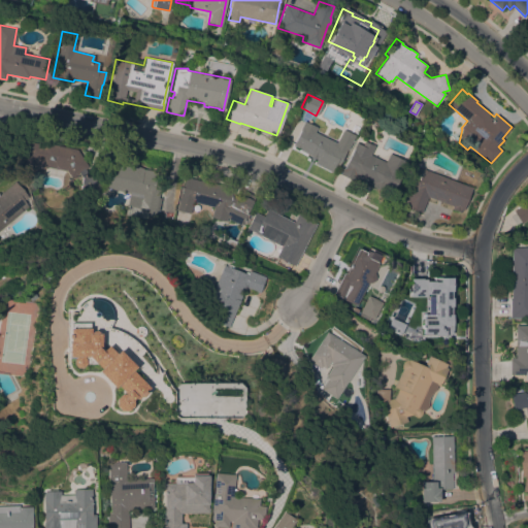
[(335,142),(342,129),(354,135),(347,150),(337,167),(335,167),(332,172),(314,163),(316,159),(308,155),(308,154),(301,151),(302,150),(293,145),(300,130),(299,129),(303,121),(317,127),(314,132),(335,142)]
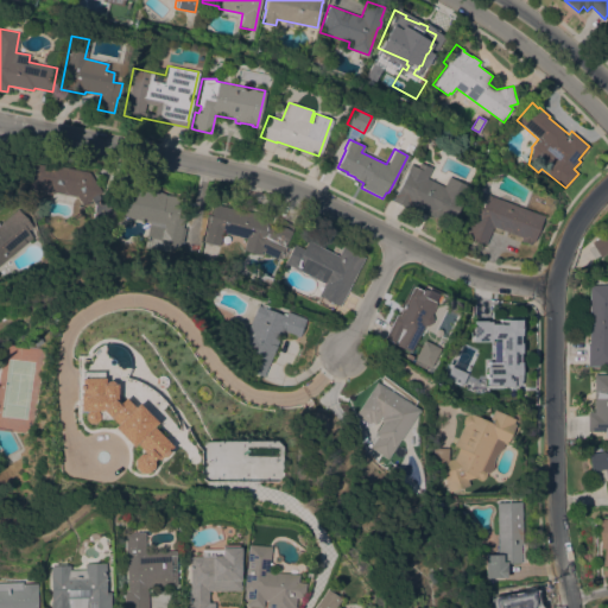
[(55,192),(55,194),(29,188),(33,163),(50,166),(50,164),(88,171),(101,191),(97,194),(102,201),(112,202),(109,222),(93,220),(95,203),(92,198),(82,204),(76,196),(55,192)]
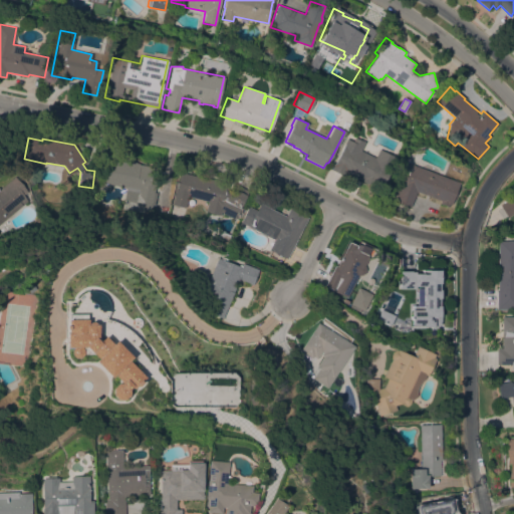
[(373,158),(377,149),(390,155),(390,154),(397,158),(379,191),(346,173),(344,177),(330,170),(333,164),(344,144),(343,144),(345,139),(351,142),(353,138),(357,139),(357,138),(364,142),(359,150),(373,158)]
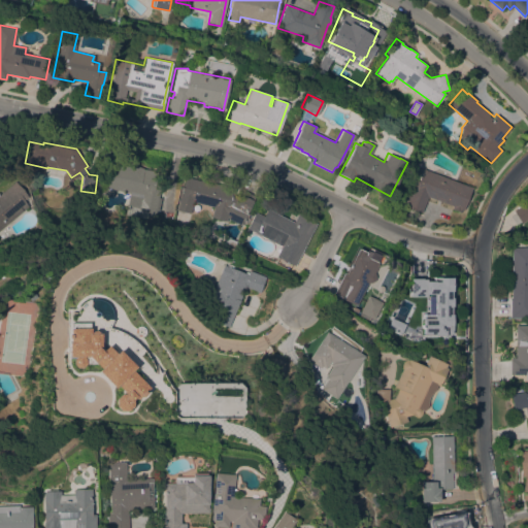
[(158,197),(159,197),(154,221),(125,215),(130,193),(106,188),(112,162),(129,166),(129,165),(142,168),(157,171),(155,182),(161,184),(158,197)]
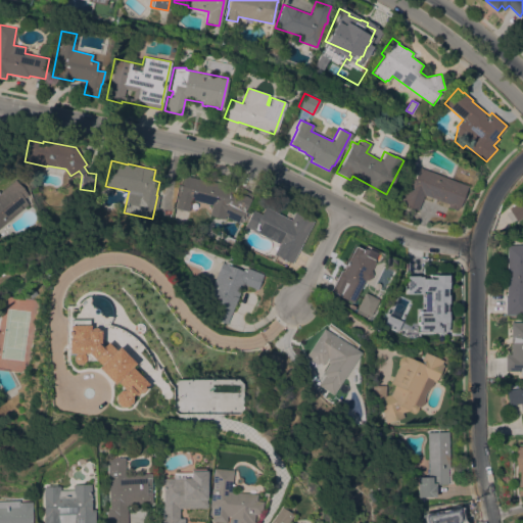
[(423,194),(417,210),(398,203),(403,189),(408,191),(413,178),(415,179),(419,168),(467,185),(459,207),(457,207),(456,209),(447,206),(448,204),(423,194)]
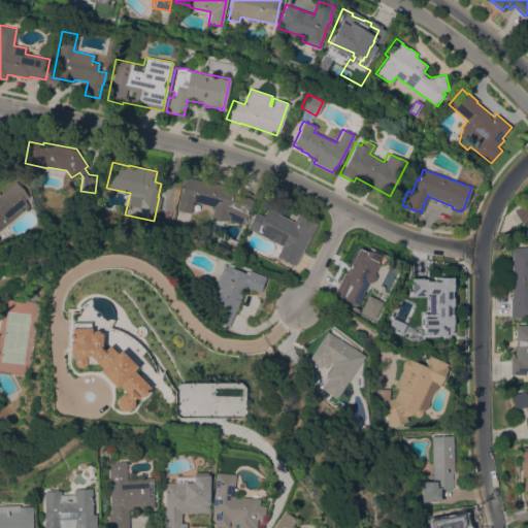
[(193,201),(190,213),(176,209),(186,176),(212,184),(212,183),(235,188),(233,194),(240,197),(243,190),(255,196),(241,225),(227,218),(226,222),(210,218),(213,207),(193,201)]
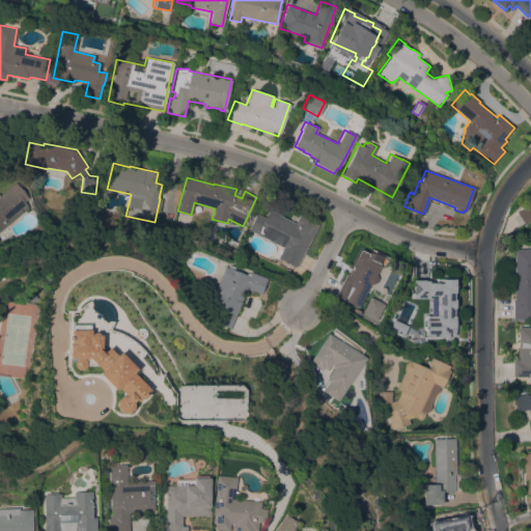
[(0,230),(0,194),(15,182),(28,198),(23,201),(28,207),(0,230)]
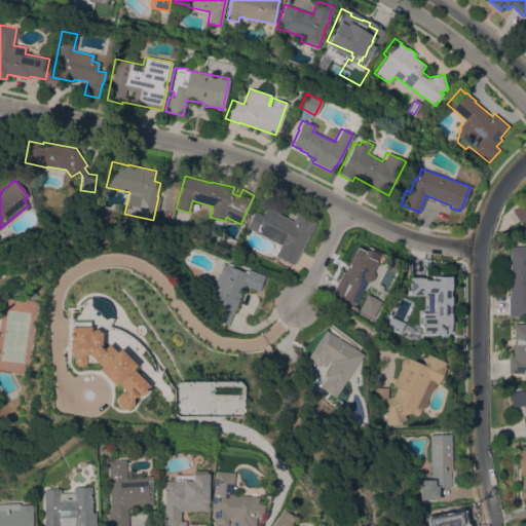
[(525,218),(520,223),(512,209),(525,199),(525,218)]
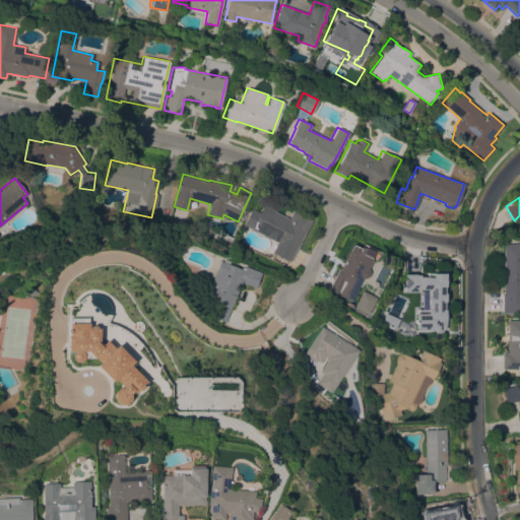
[(290,262),(271,252),(277,242),(243,224),(251,208),(260,212),(263,205),(288,218),(293,210),(311,219),(290,262)]
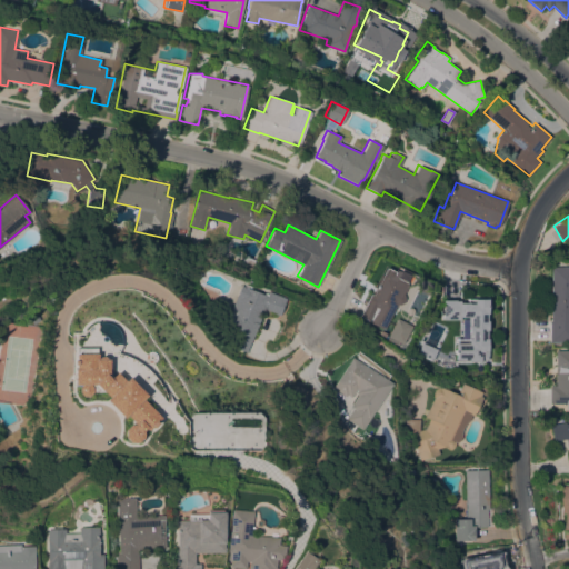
[(245,255),(252,258),(250,265),(241,260),(245,255)]
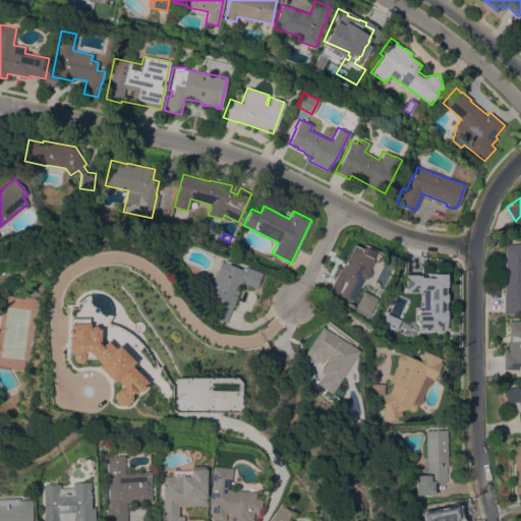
[(353,243),(361,247),(362,246),(366,248),(363,255),(373,261),(369,269),(370,273),(368,277),(365,279),(362,279),(351,301),(328,289),(339,267),(341,268),(353,243)]
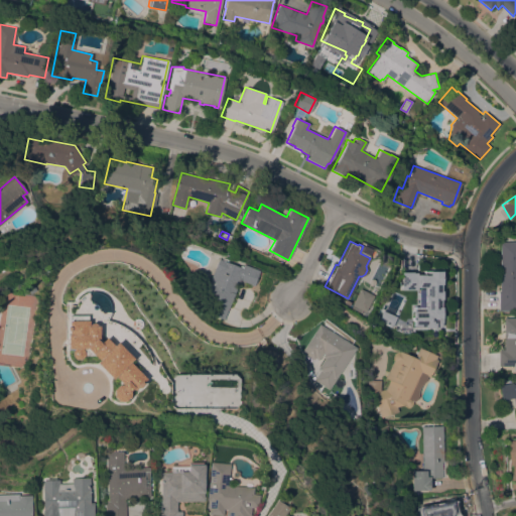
[(515,310),(498,310),(498,290),(499,290),(499,241),(515,241),(515,310)]
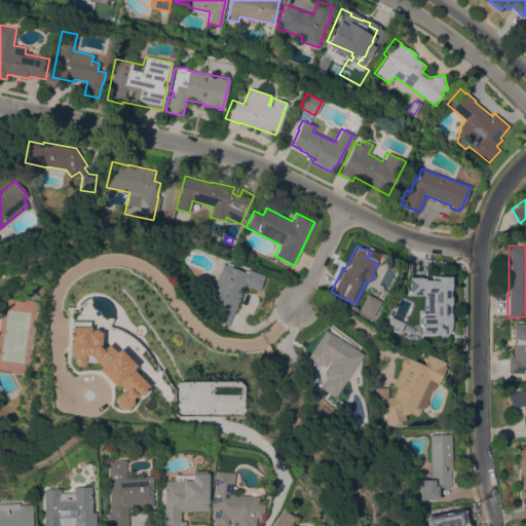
[(228,325),(214,320),(219,306),(208,302),(223,263),(225,264),(226,262),(232,264),(231,266),(243,271),(243,270),(247,271),(248,268),(266,276),(260,292),(245,285),(228,325)]
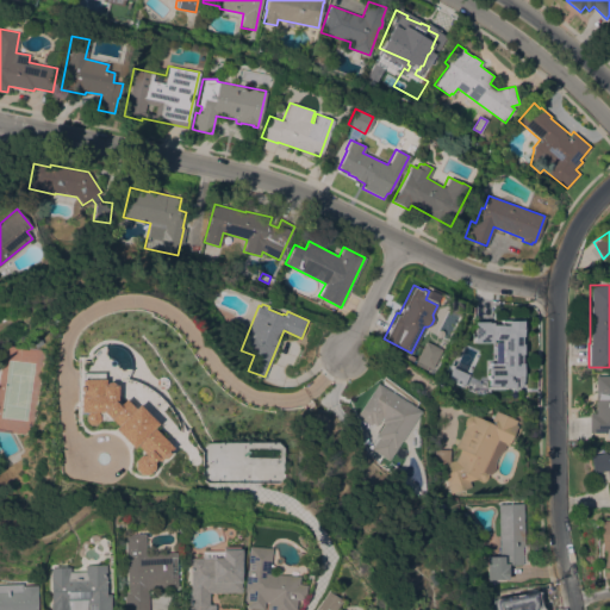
[(498,325),(498,327),(509,325),(510,334),(509,334),(509,336),(514,336),(516,355),(522,354),(524,378),(515,379),(514,378),(490,380),(485,342),(468,340),(471,319),(489,322),(489,327),(498,325)]
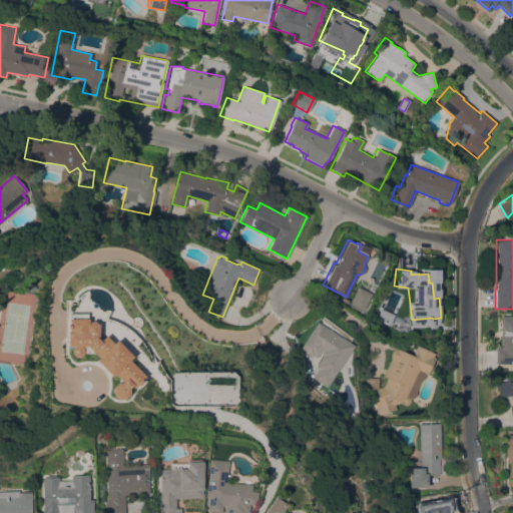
[(31,284),(34,288),(28,292),(26,288),(31,284)]
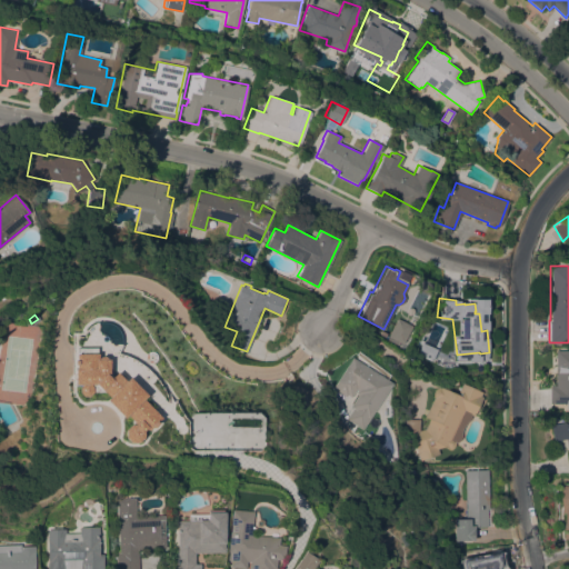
[(402,343),(399,341),(397,345),(387,340),(389,337),(388,336),(397,318),(411,326),(402,343)]
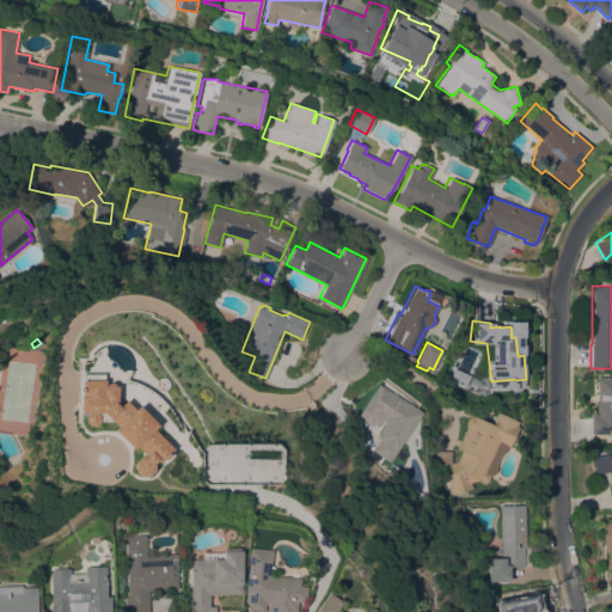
[(78,396),(79,396),(79,391),(77,391),(77,387),(79,387),(79,380),(80,380),(80,374),(101,374),(101,380),(102,380),(102,386),(103,386),(103,385),(105,383),(109,383),(112,386),(114,386),(115,404),(116,407),(123,399),(126,402),(129,402),(132,404),(132,407),(132,409),(133,409),(136,405),(155,424),(152,428),(164,441),(164,440),(167,440),(169,441),(170,441),(170,444),(170,446),(169,446),(172,448),(166,453),(169,454),(164,460),(163,459),(158,463),(155,460),(153,463),(153,470),(147,476),(139,476),(134,470),(133,461),(139,456),(142,456),(142,453),(134,446),(132,448),(112,429),(115,426),(110,421),(97,421),(93,426),(87,426),(83,421),(83,415),(86,412),(78,412),(78,396)]
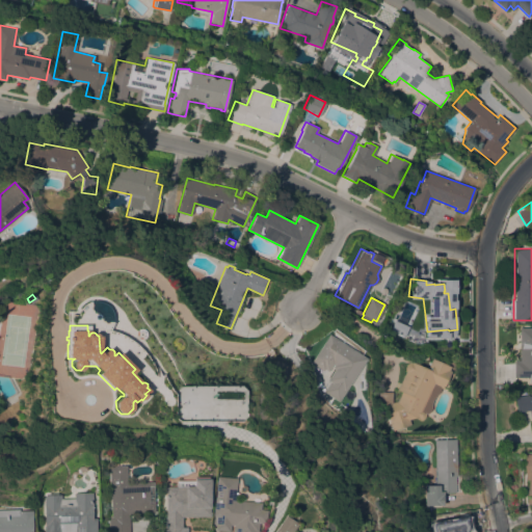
[(513,377),(513,361),(519,361),(520,327),(531,327),(531,381),(529,381),(529,377),(513,377)]
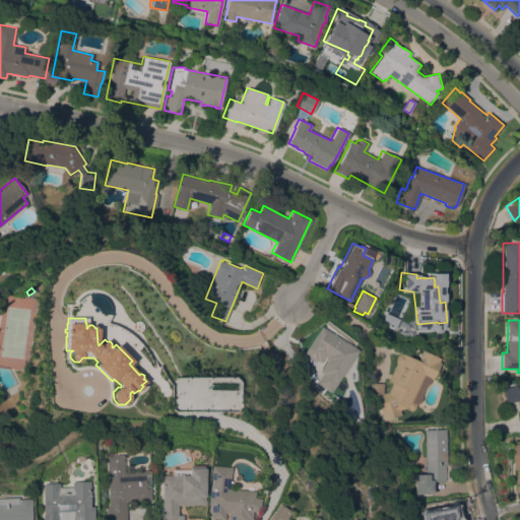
[(320,363),(317,361),(316,362),(303,354),(321,326),(358,349),(331,392),(316,383),(323,373),(320,371),(327,360),(325,359),(326,356),(324,355),(320,363)]
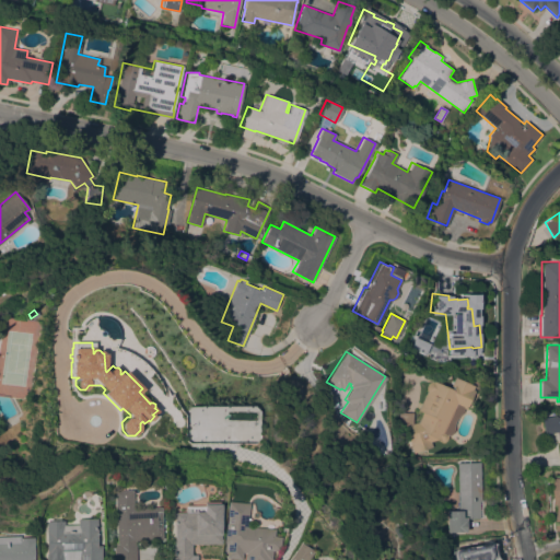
[(430,441),(432,446),(413,453),(408,436),(409,436),(406,427),(398,427),(399,411),(412,412),(412,423),(419,421),(422,412),(418,410),(427,391),(426,388),(426,385),(427,383),(432,380),(448,387),(454,376),(474,385),(471,389),(474,391),(466,409),(463,407),(463,409),(462,411),(457,417),(454,423),(454,424),(453,430),(453,431),(452,433),(450,434),(447,434),(447,438),(445,440),(443,441),(438,439),(430,441)]
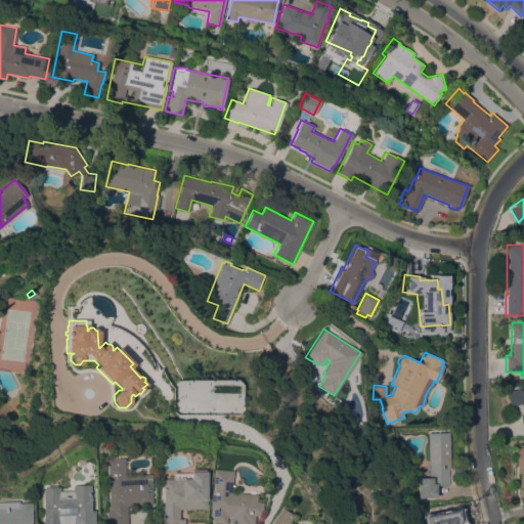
[(176,380),(237,380),(242,384),(242,409),(237,415),(176,415),(172,411),(172,385),(176,380)]
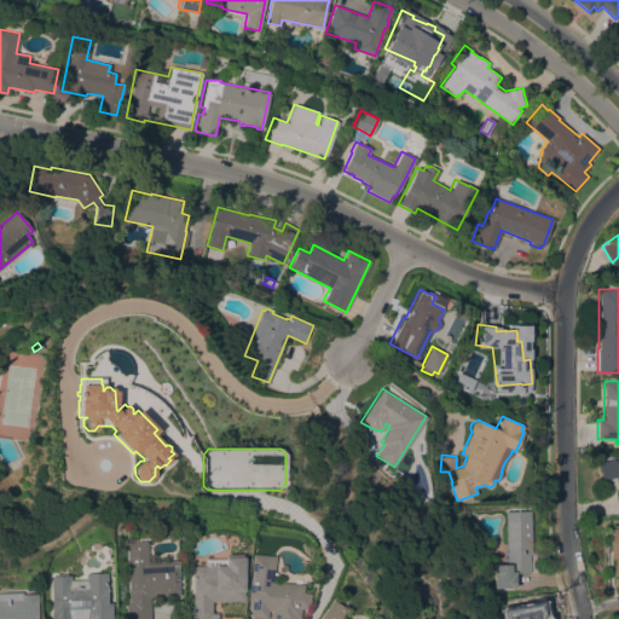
[(618,498),(615,476),(601,480),(599,462),(614,458),(615,462),(618,461),(618,498)]
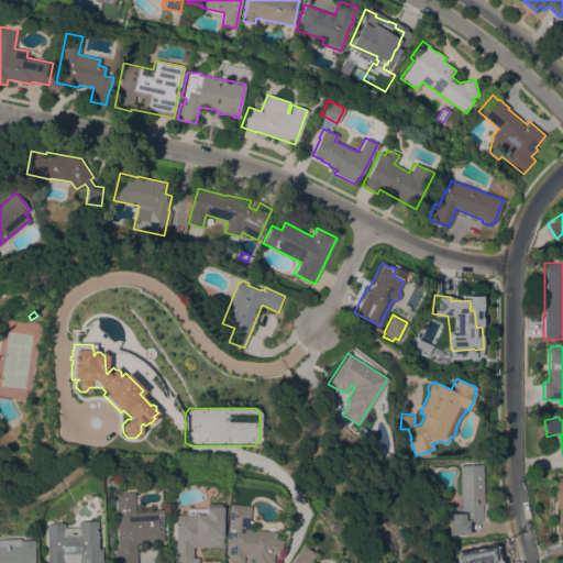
[(451,534),(450,512),(455,512),(455,495),(461,495),(460,465),(482,464),(484,520),(470,521),(470,533),(451,534)]
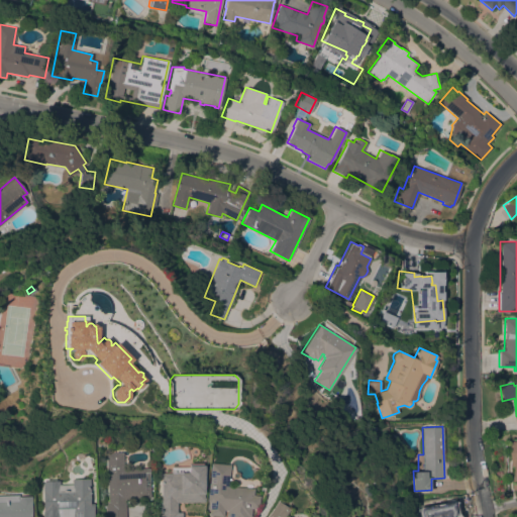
[(516,490),(516,440),(508,441),(510,491),(516,490)]
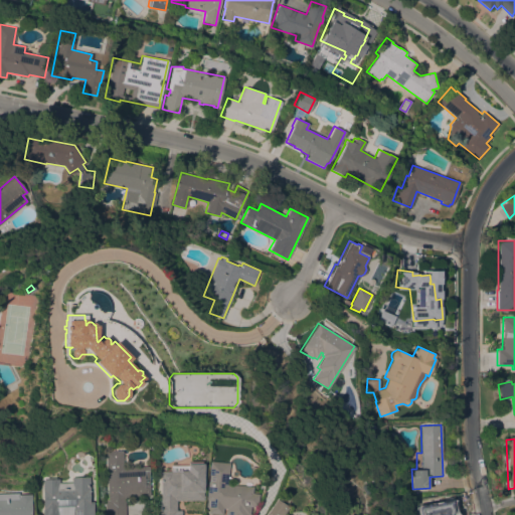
[(149,495),(124,497),(124,514),(105,514),(105,499),(106,499),(105,490),(107,490),(105,452),(121,450),(122,468),(147,466),(149,495)]
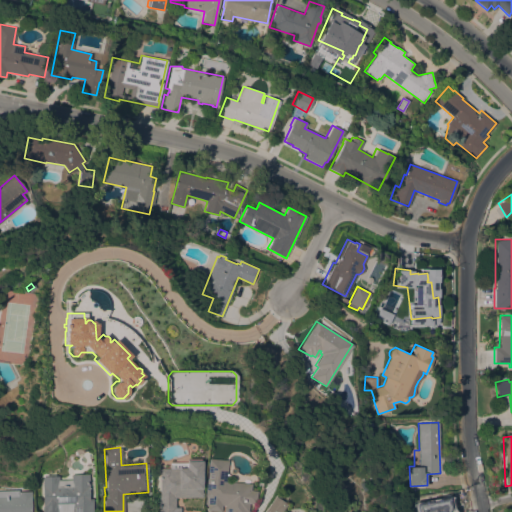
[(174,497),(174,507),(179,507),(179,511),(158,511),(158,508),(159,508),(159,468),(168,468),(168,462),(186,462),(186,458),(199,458),(199,460),(201,460),(201,488),(201,492),(201,497),(174,497)]
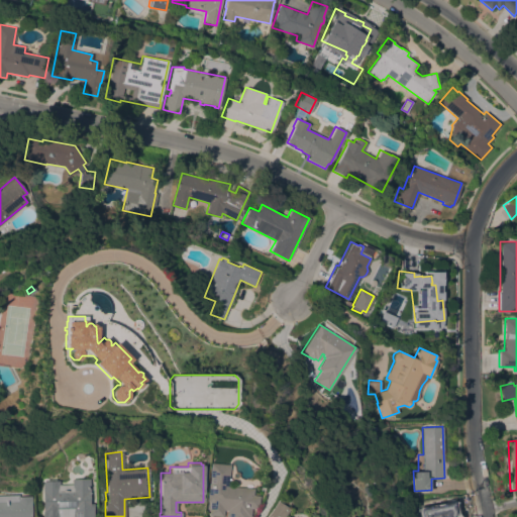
[(226,486),(251,488),(250,495),(257,496),(256,508),(249,508),(249,516),(224,516),(225,510),(222,510),(222,516),(208,515),(209,502),(206,501),(207,486),(208,486),(209,477),(208,477),(209,462),(228,464),(226,486)]
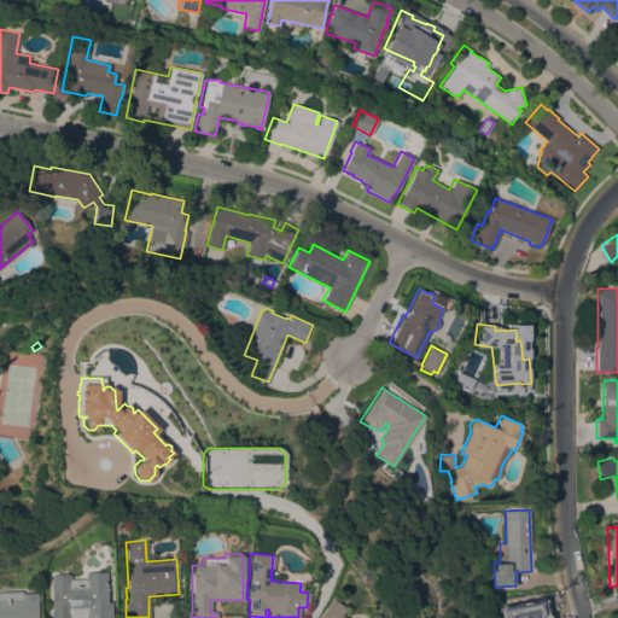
[(106,601),(111,601),(111,617),(50,617),(50,575),(53,575),(53,573),(65,573),(65,575),(69,575),(69,579),(85,578),(85,572),(105,572),(106,601)]
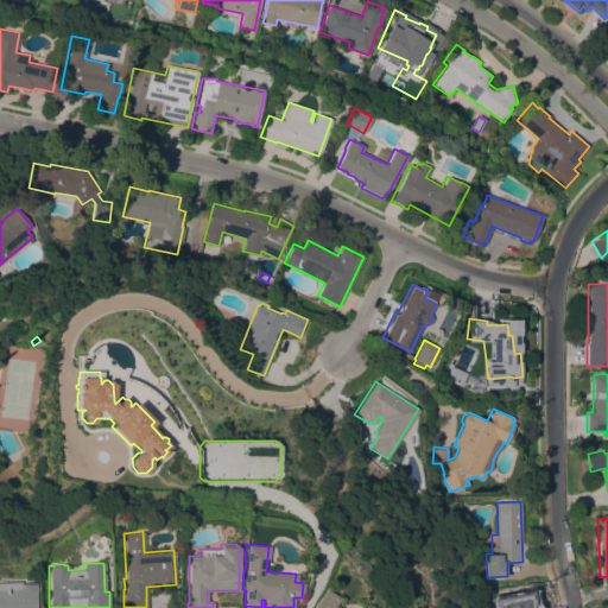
[(0,607),(0,582),(20,582),(20,583),(36,583),(36,607),(0,607)]
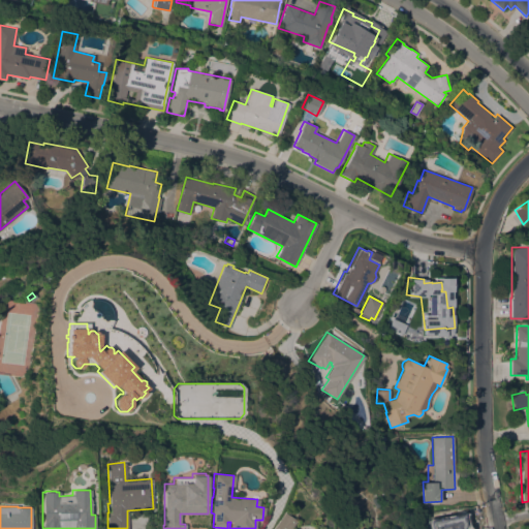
[(271,528),(282,512),(294,520),(288,528),(271,528)]
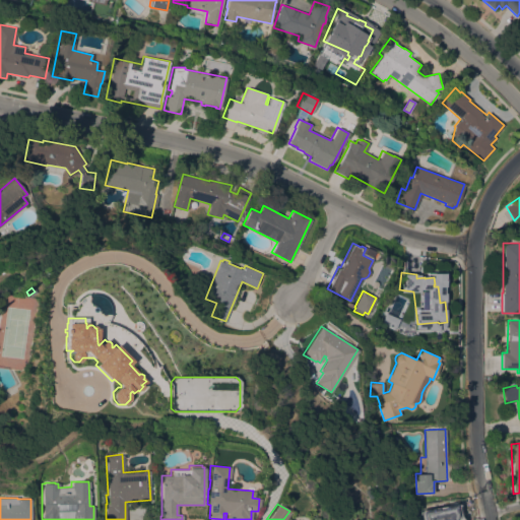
[(455,519),(420,519),(419,513),(453,505),(454,512),(455,519)]
